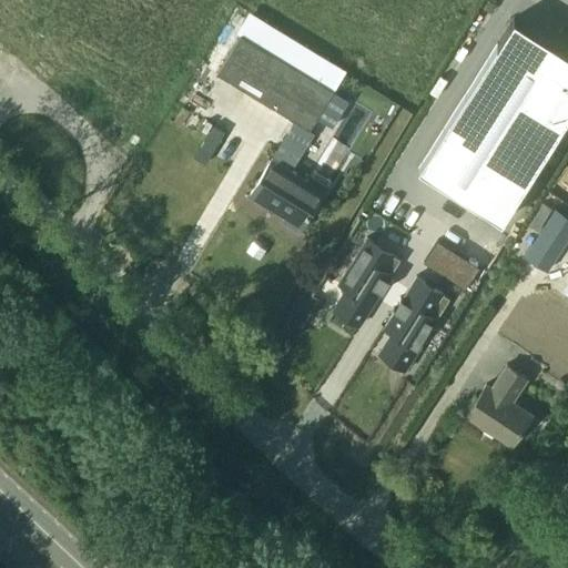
[(240,34),(216,73),(294,120),(271,158),(272,159),(291,170),(314,132),(308,130),(316,118),(332,128),(350,100),(333,90),(345,70),(249,11),(236,31),(240,34)]
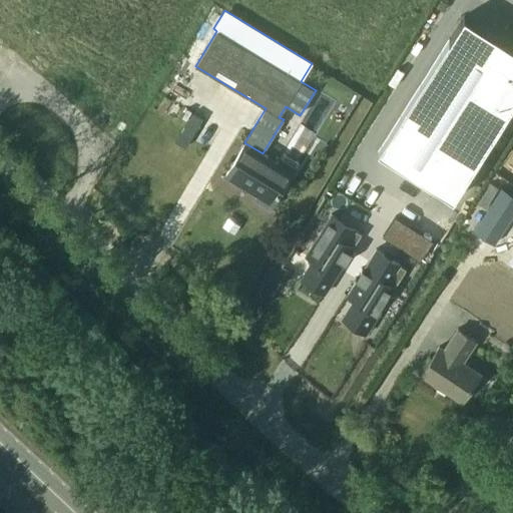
[(463,15),(378,151),(453,199),(512,104),(512,46),(499,38),(494,46),(460,25),(465,17),(463,15)]
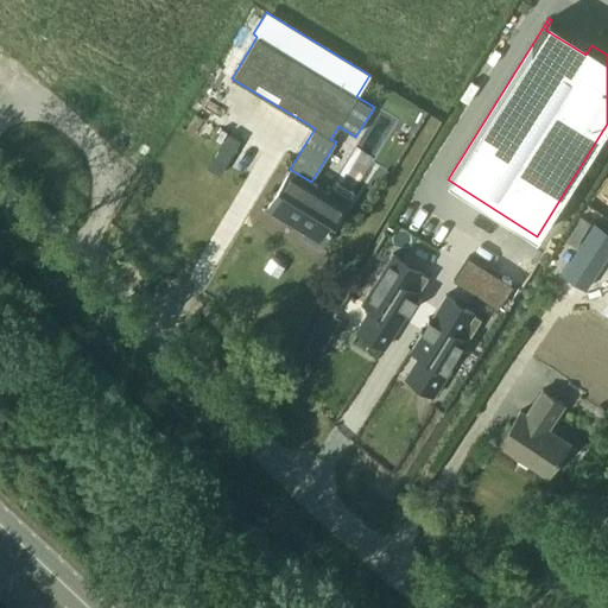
[(291,170),(267,209),(304,232),(302,235),(321,247),(342,211),(352,195),(335,184),(330,194),(291,170)]
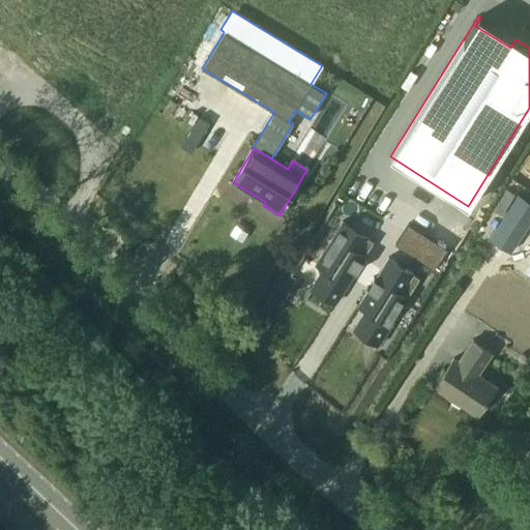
[(529,201),(518,194),(489,238),(510,253),(529,222),(529,201)]
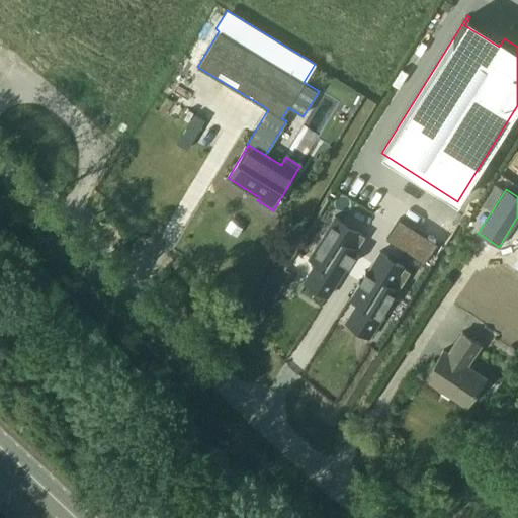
[(306,281),(304,283),(328,298),(365,239),(335,220),(310,260),(316,264),(312,270),(334,284),(328,295),(306,281)]
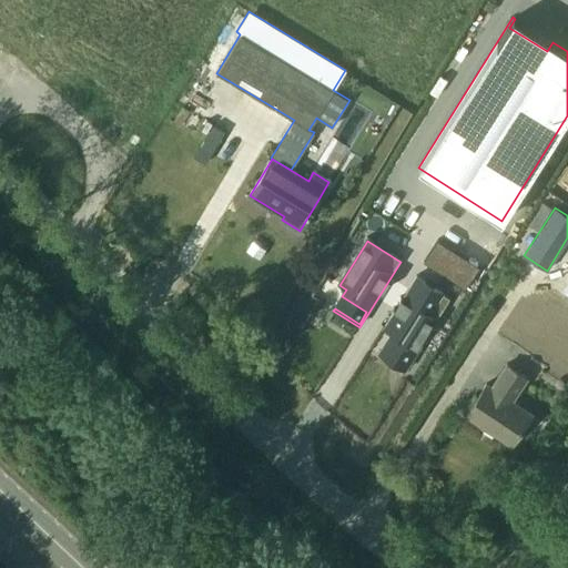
[(379,352),(378,354),(405,369),(436,320),(448,300),(442,295),(415,279),(384,328),(392,333),(386,341),(412,356),(404,367),(379,352)]
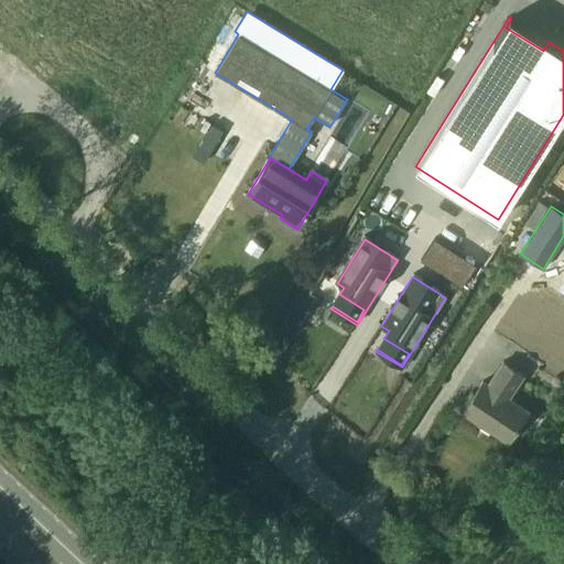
[(483,381),(462,412),(508,442),(528,411),(508,398),(523,375),(502,361),(488,384),(483,381)]
